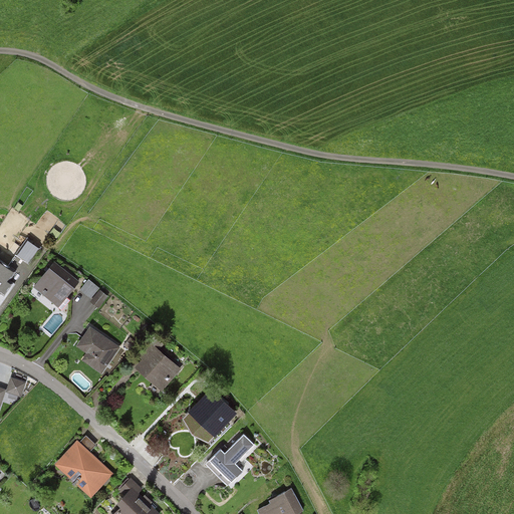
[(7,266),(0,261),(0,292),(4,295),(11,285),(8,283),(15,272),(14,271),(22,259),(29,263),(39,248),(27,239),(7,266)]
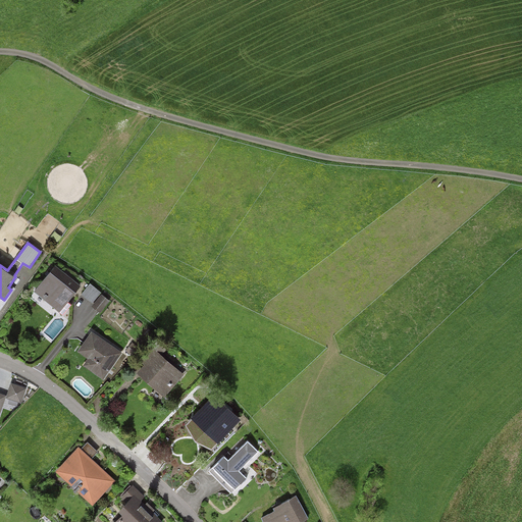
[(74,293),(50,272),(33,293),(61,316),(71,305),(67,302),(74,293)]
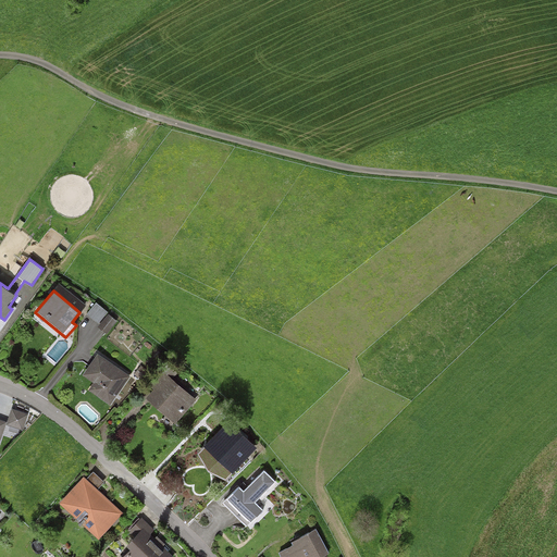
[(108,313),(96,304),(87,314),(99,324),(108,313)]
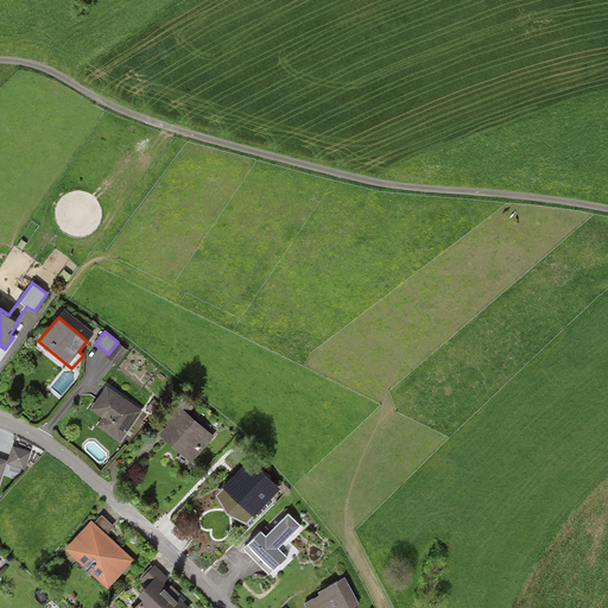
[(143,411),(106,386),(90,411),(102,419),(97,428),(120,443),(143,411)]
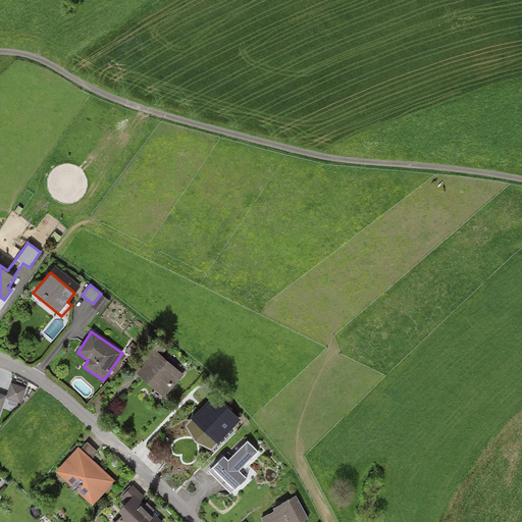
[(165,350),(156,343),(146,355),(150,359),(137,375),(164,399),(184,374),(160,356),(165,350)]
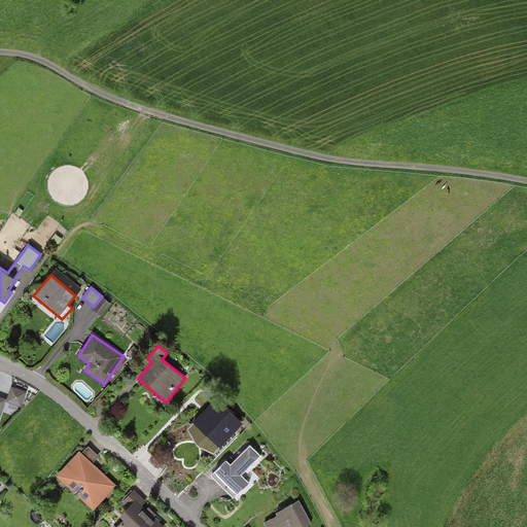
[(11,385),(7,396),(6,400),(22,407),(27,390),(11,385)]
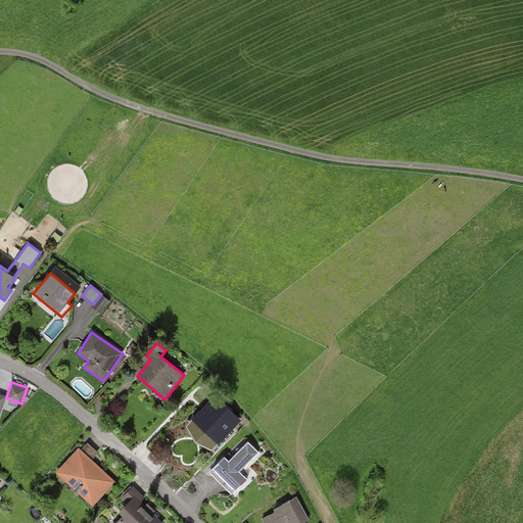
[(233,425),(211,402),(191,422),(216,447),(225,438),(223,436),(233,425)]
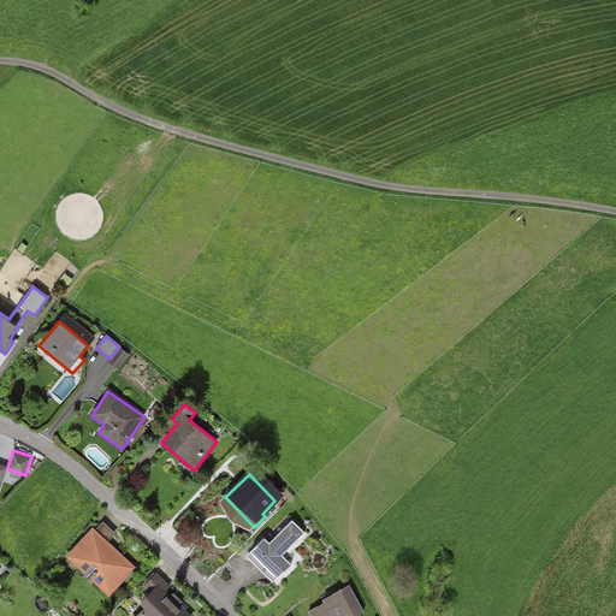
[(188,510),(172,525),(182,534),(196,519),(188,510)]
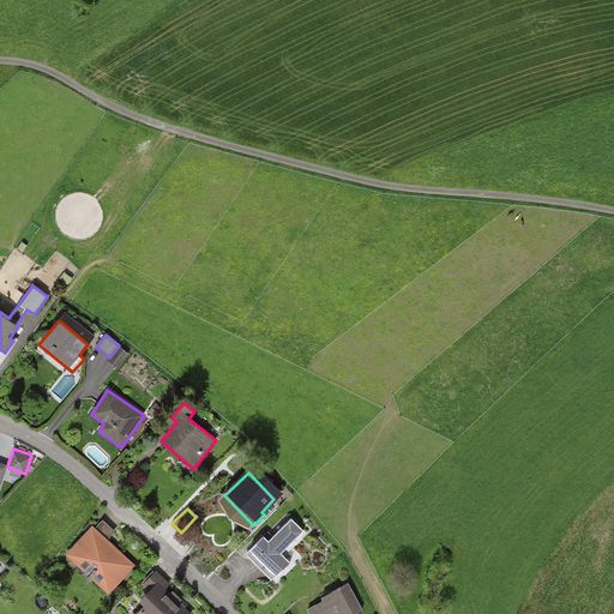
[(96,527),(92,523),(66,553),(109,593),(137,564),(108,537),(116,530),(103,518),(96,527)]
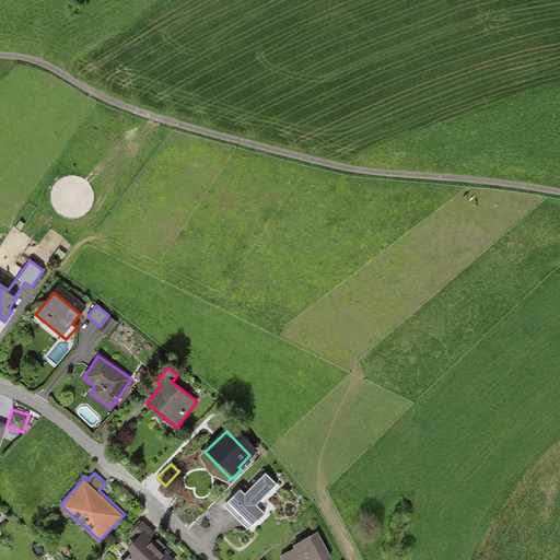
[(245,496),(241,490),(228,503),(252,526),(264,514),(256,506),(278,485),(266,474),(245,496)]
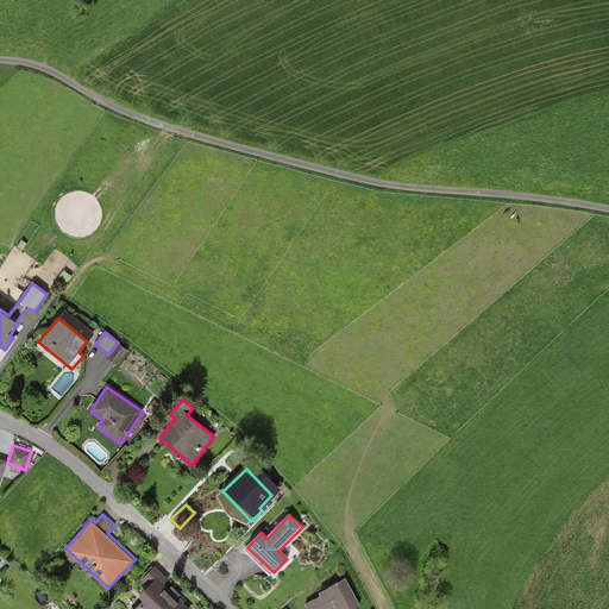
[(170,577),(155,563),(143,575),(149,582),(138,591),(144,596),(130,608),(190,608),(192,608),(165,582),(170,577)]
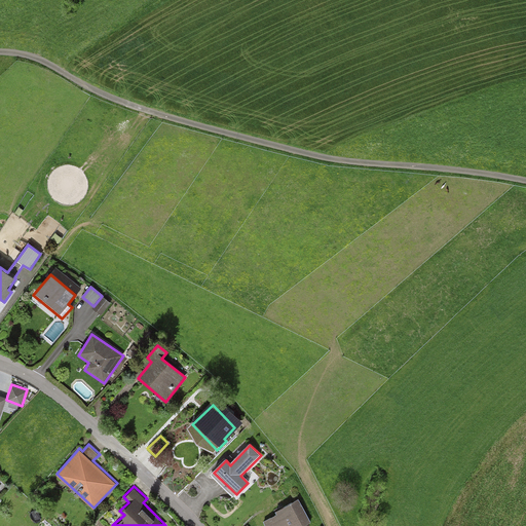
[(308,525),(313,524),(301,498),(272,513),(274,515),(261,521),(263,525),(308,525)]
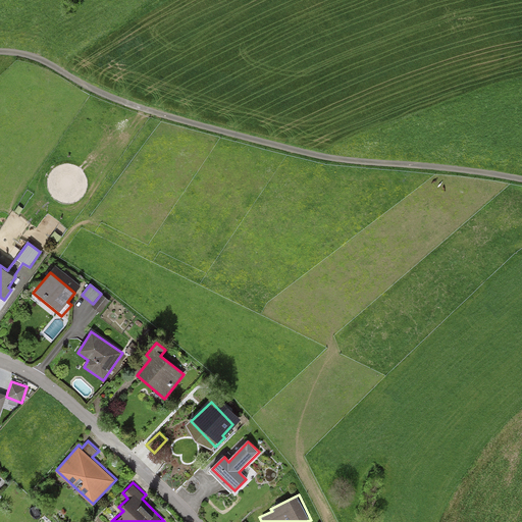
All buildings are outlined.
